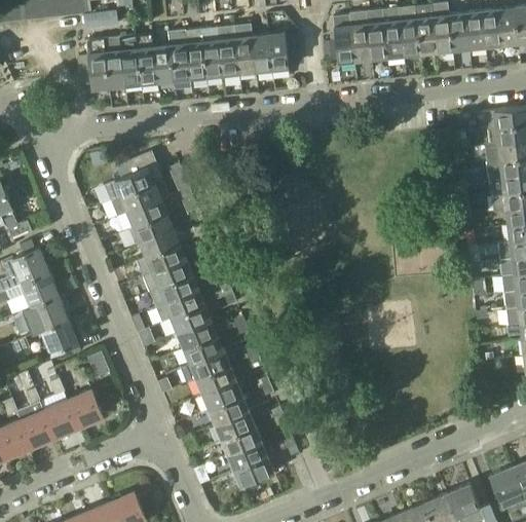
[(0,0),(0,25),(9,25),(6,0),(0,0)]
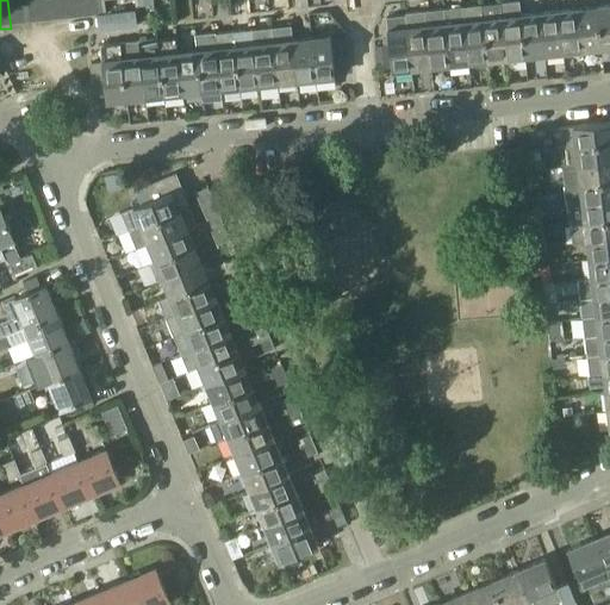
[(23,0),(7,0),(11,29),(25,27),(23,0)]
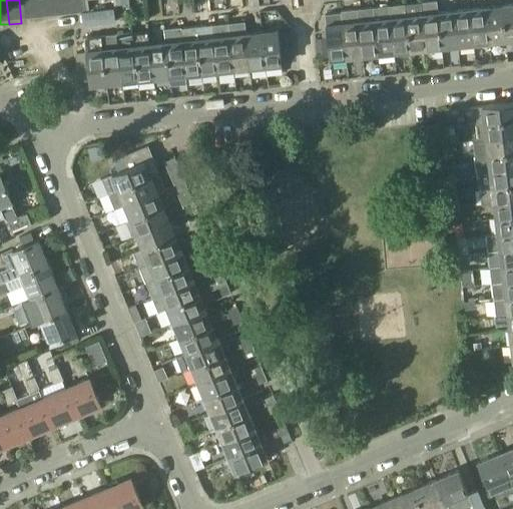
[(19,0),(21,23),(33,22),(31,0),(19,0)]
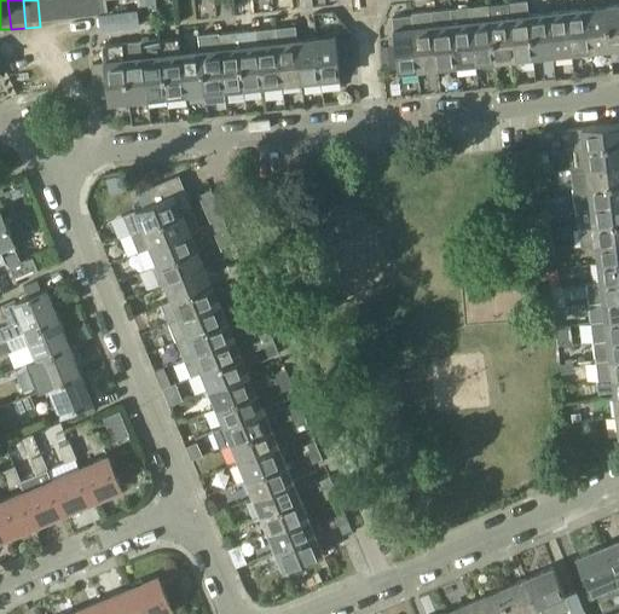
[(38,0),(40,27),(55,24),(52,0),(38,0)]
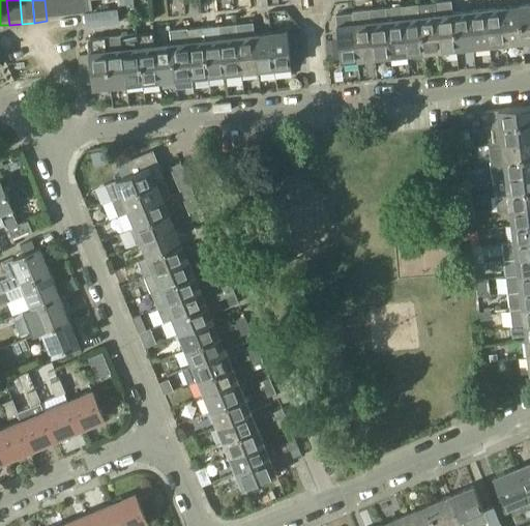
[(45,0),(47,21),(59,20),(56,0),(45,0)]
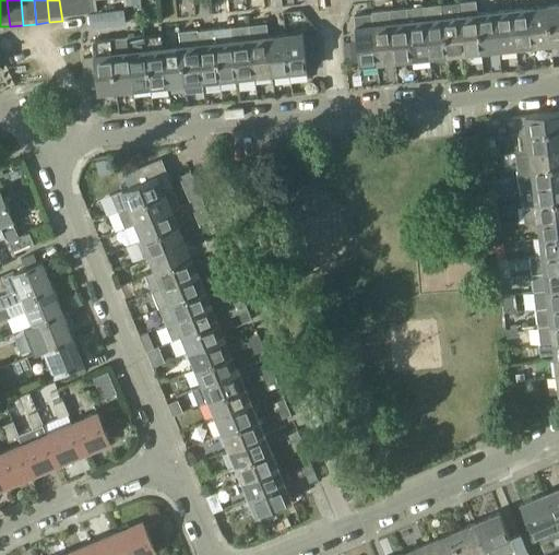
[(75,20),(72,0),(59,0),(62,21),(63,21),(75,20)]
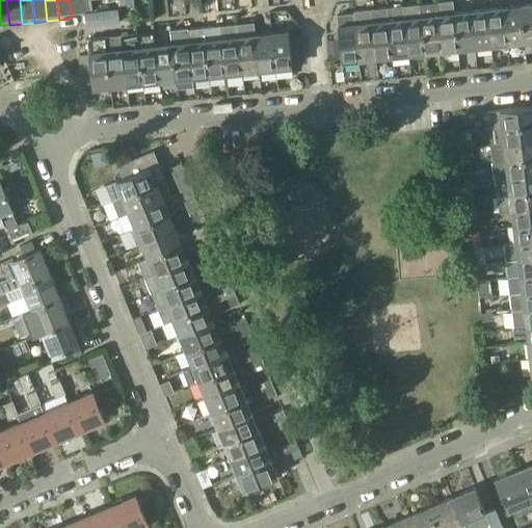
[(69,0),(72,19),(84,18),(82,0),(69,0)]
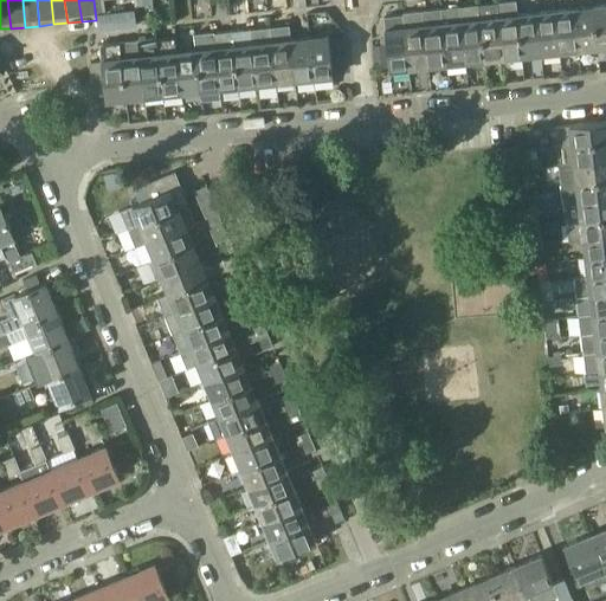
[(94,0),(96,20),(105,19),(104,10),(104,4),(103,0),(94,0)]
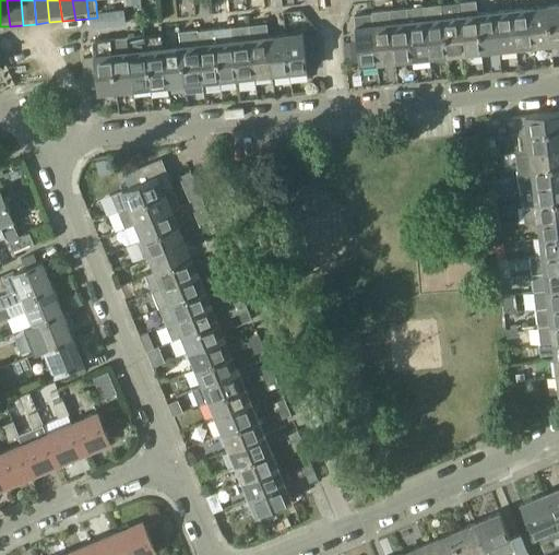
[(461,21),(460,7),(441,9),(447,60),(464,59),(461,21)]
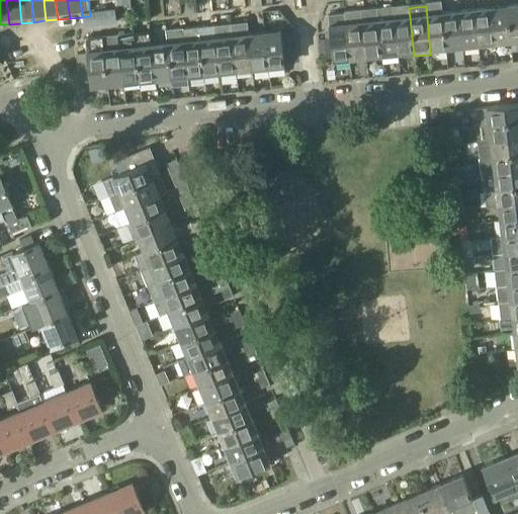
[(398,58),(414,56),(409,8),(393,9),(395,22),(398,58)]
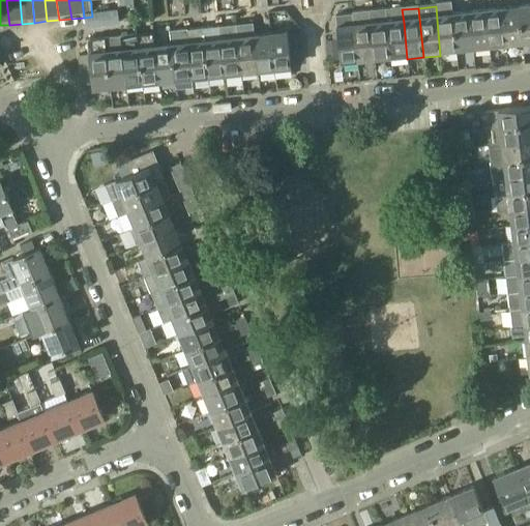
[(407,59),(404,23),(402,9),(386,11),(387,25),(391,61),(407,59)]
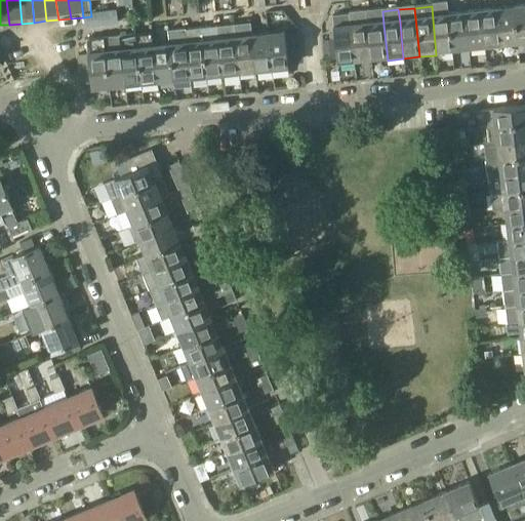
[(524,9),(515,10),(519,46),(524,45),(524,9)]
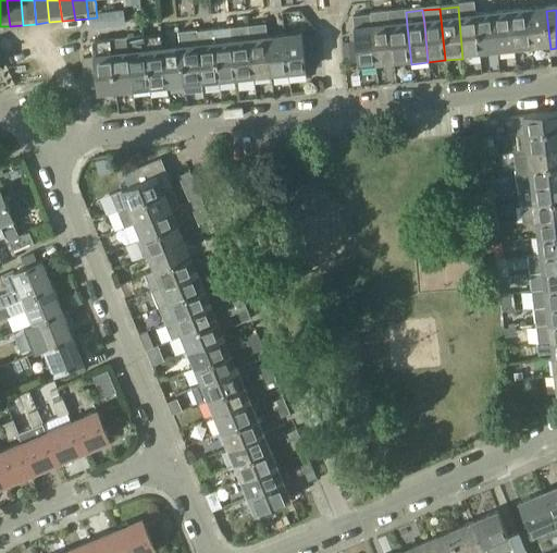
[(533,51),(551,49),(546,11),(529,13),(533,51)]
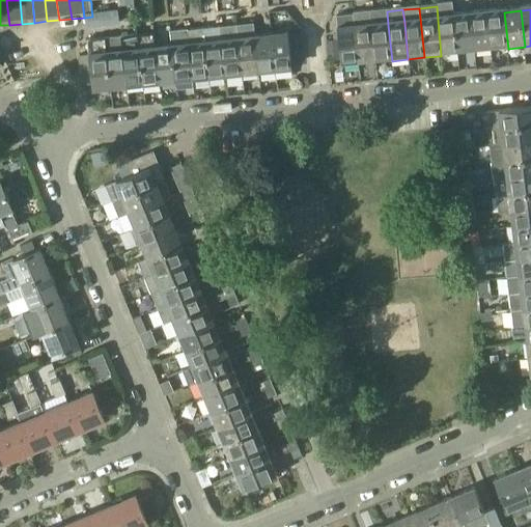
[(492,50),(508,49),(504,12),(487,15),(492,50)]
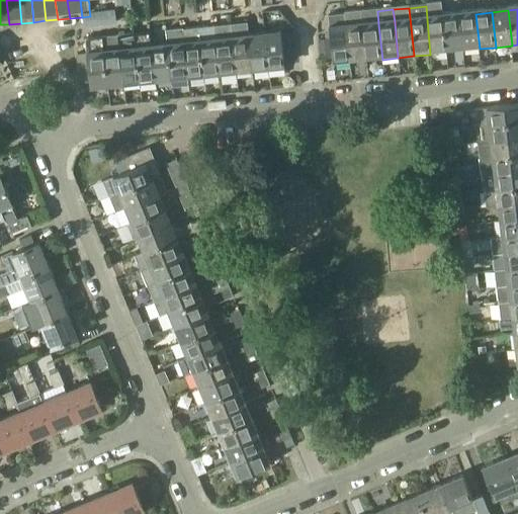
[(462,51),(480,49),(476,14),(458,16),(462,51)]
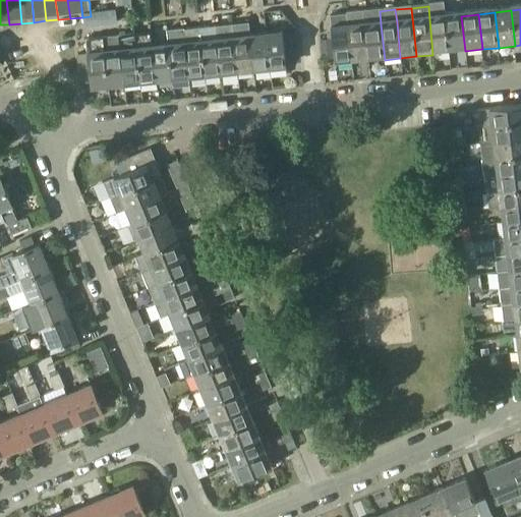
[(449,53),(465,51),(461,16),(445,17),(449,53)]
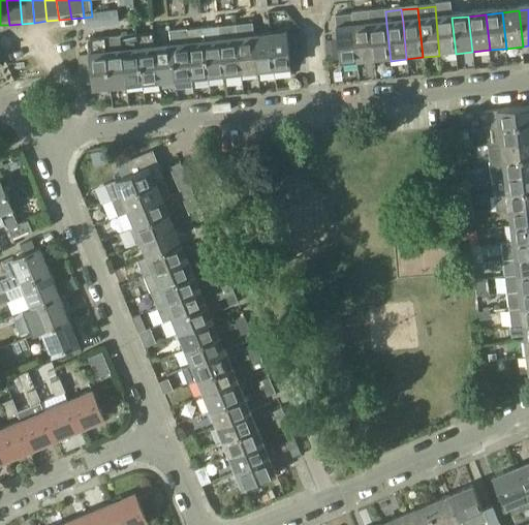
[(356,64),(352,29),(351,18),(335,20),(336,30),(337,42),(324,44),(327,67),(356,64)]
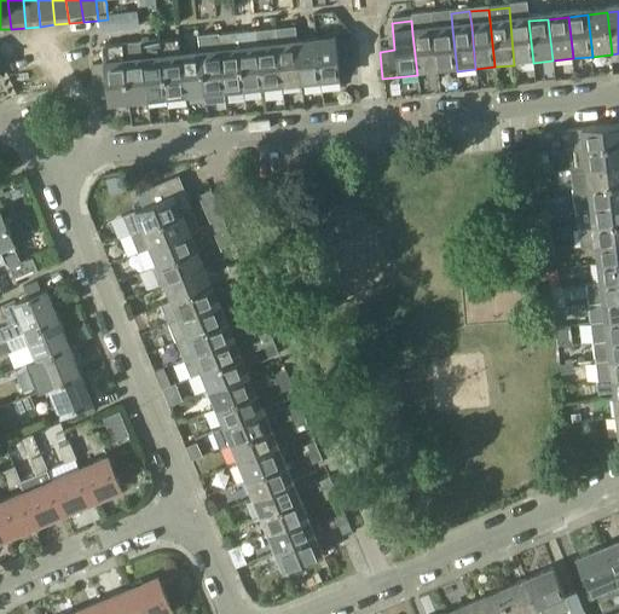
[(514,65),(533,63),(528,21),(510,23),(514,65)]
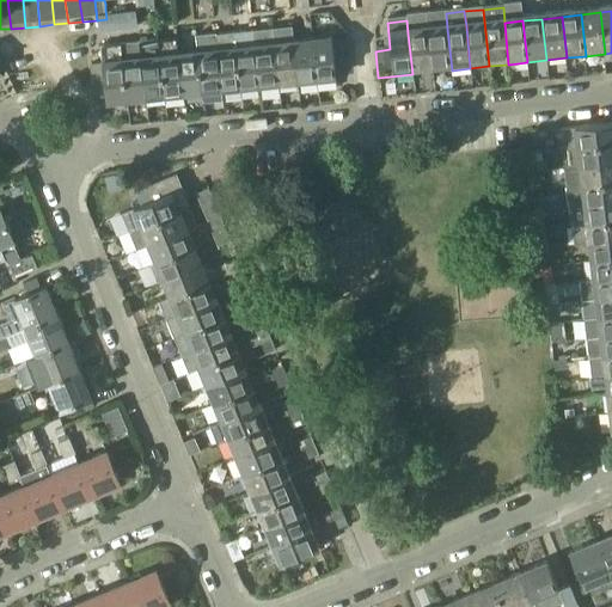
[(432,72),(452,71),(447,29),(428,31),(432,72)]
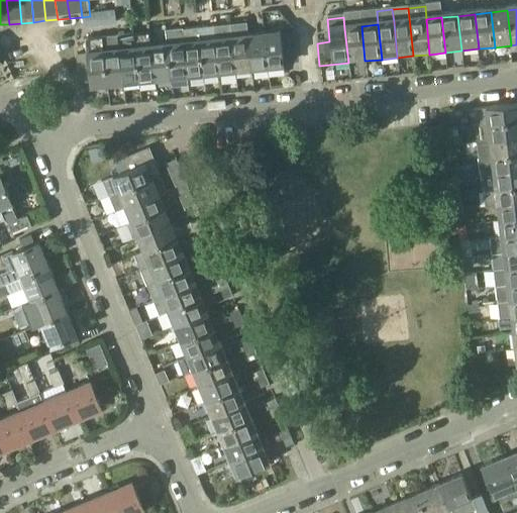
[(246,26),(229,27),(231,40),(234,75),(250,73),(247,38),(246,26)]
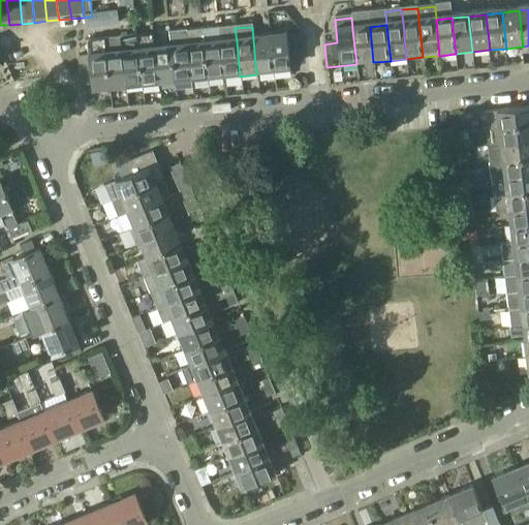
[(373,62),(370,27),(352,29),(356,64),(373,62)]
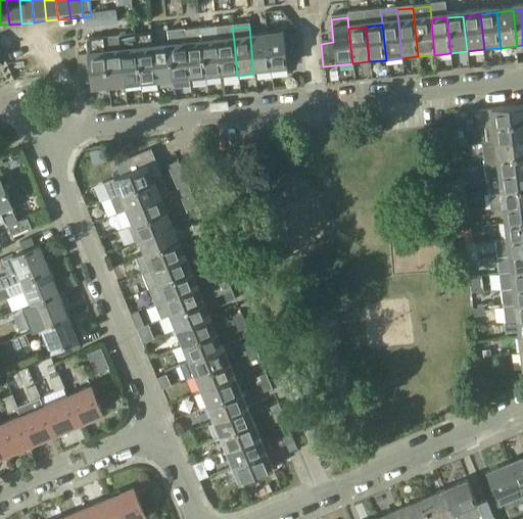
[(216,30),(218,42),(221,78),(237,76),(234,41),(232,28),(216,30)]
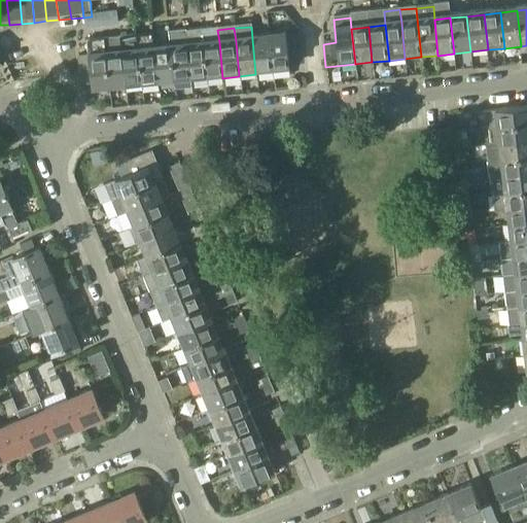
[(174,83),(190,81),(185,32),(169,34),(170,48),(174,83)]
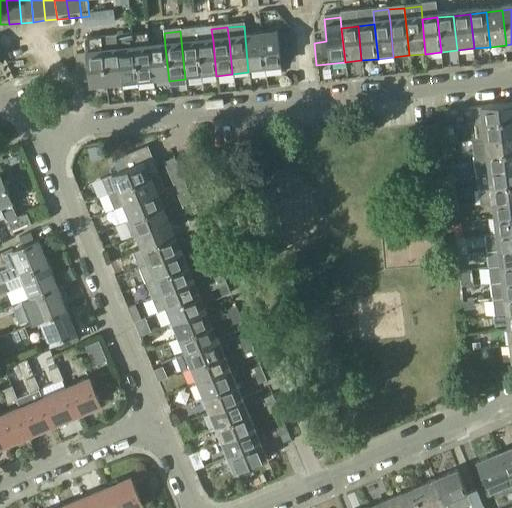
[(201,77),(196,31),(181,32),(181,31),(180,31),(185,79),(201,77)]
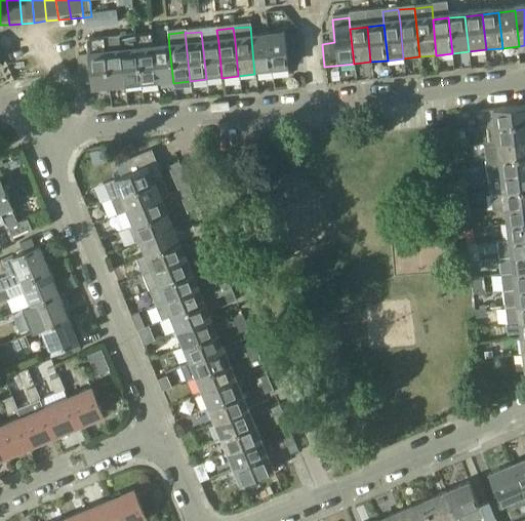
[(202,32),(201,32),(206,79),(221,78),(218,42),(216,43),(211,43),(210,36),(203,37),(202,32)]
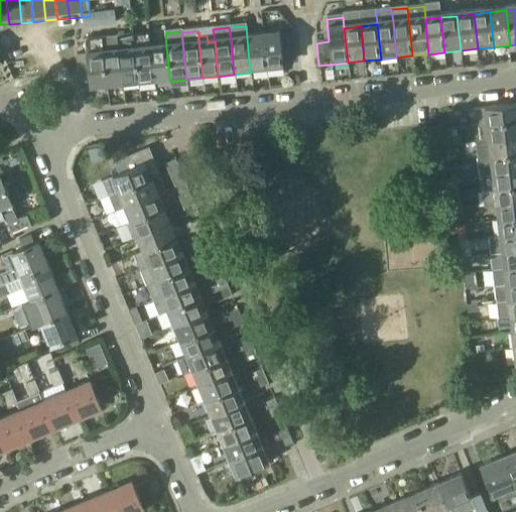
[(263,36),(267,72),(283,70),(279,34),(263,36)]
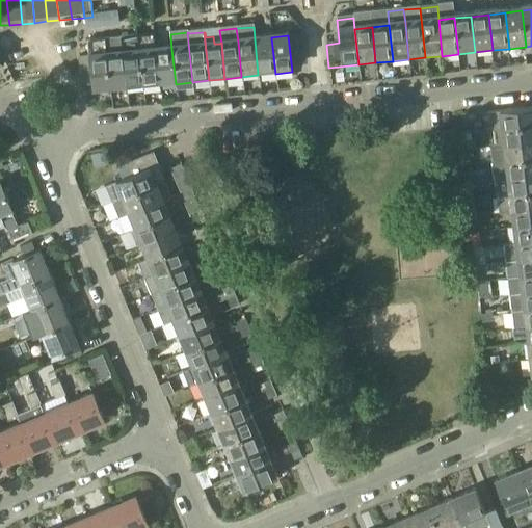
[(122,54),(126,89),(141,87),(138,52),(139,52),(138,37),(138,36),(122,38),(122,40),(121,40),(123,54),(122,54)]
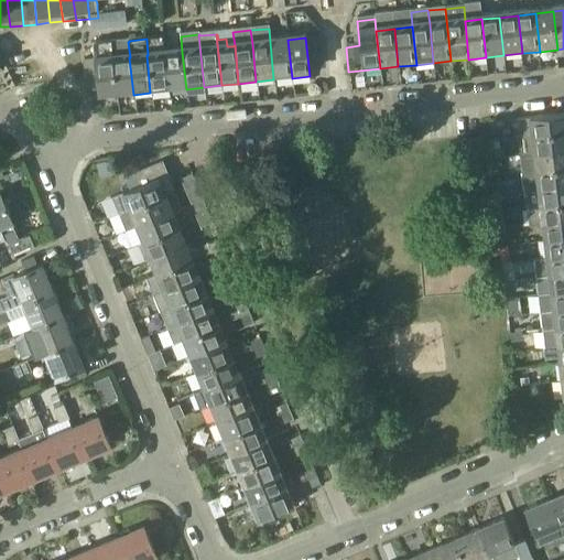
[(164,53),(165,53),(164,39),(147,40),(148,55),(147,55),(150,93),(169,92),(164,53)]
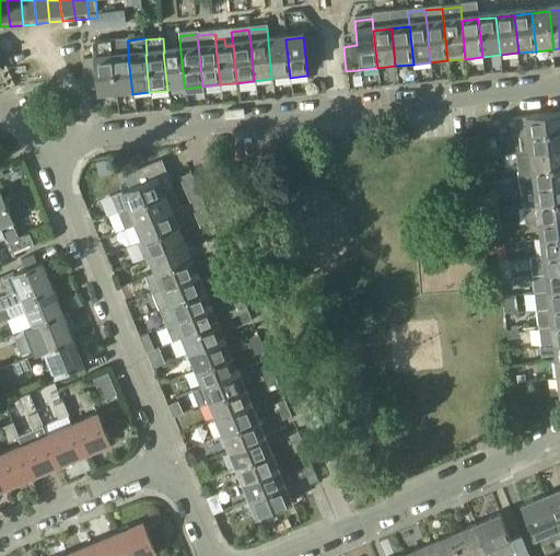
[(271,79),(290,78),(286,39),(268,42),(271,79)]
